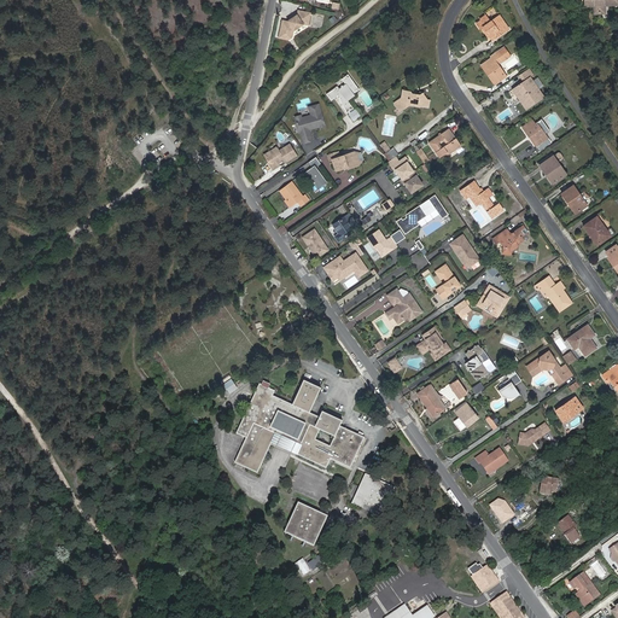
[(617,0),(584,0),(586,6),(594,6),(594,13),(606,13),(605,5),(617,4),(617,0)]
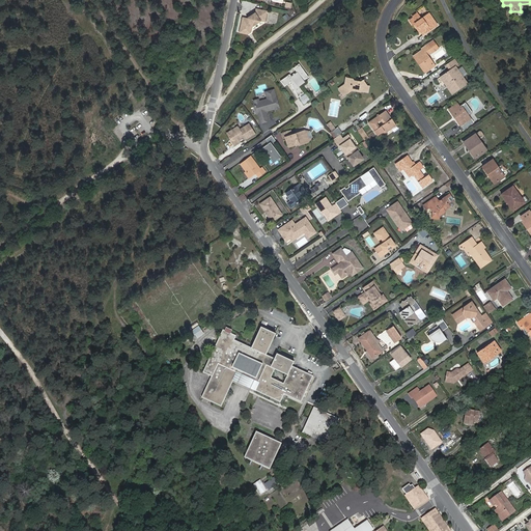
[(242,10),(240,23),(251,25),(252,21),(261,15),(266,16),(268,5),(256,2),(255,6),(252,8),(253,9),(251,11),(250,9),(247,11),(242,10)]
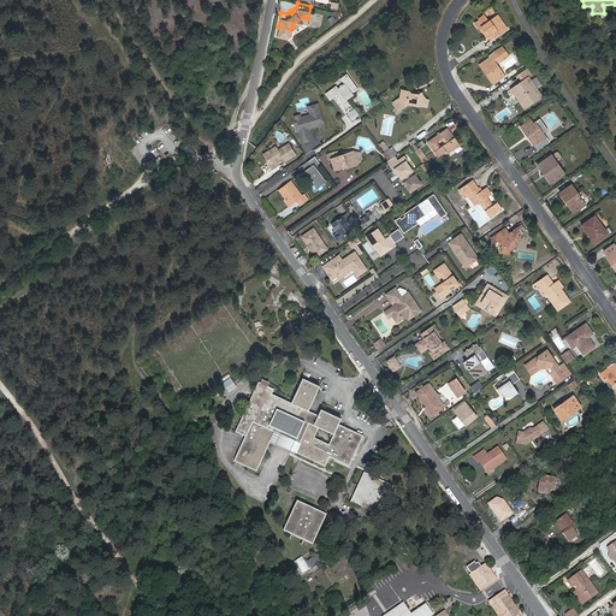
[(493,34),(496,37),(508,29),(498,16),(489,22),(485,15),(478,19),(480,22),(475,24),(478,28),(481,25),(489,36),(493,34)]
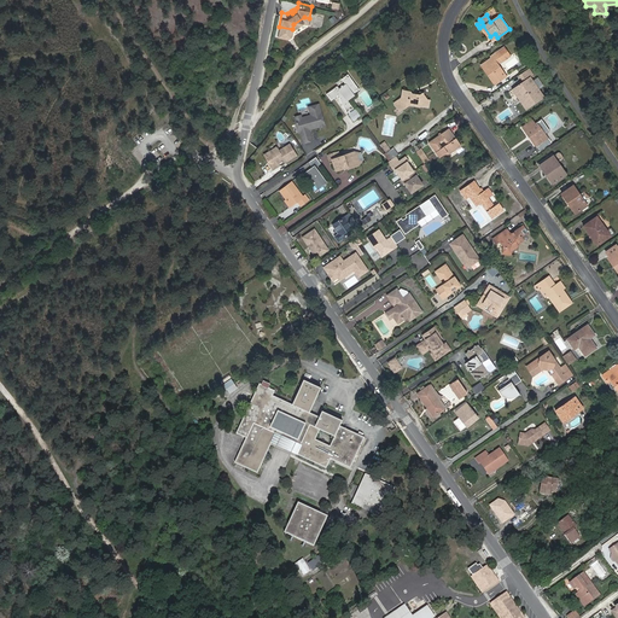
[(511,56),(505,47),(503,48),(507,52),(500,57),(502,62),(511,56)]
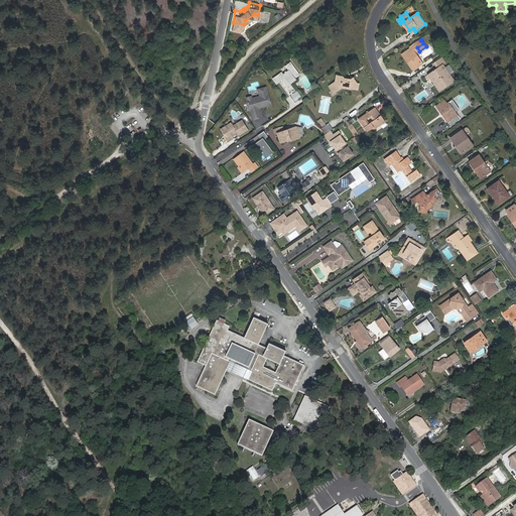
[(402,55),(412,70),(417,66),(418,68),(423,65),(415,53),(419,51),(417,47),(414,44),(410,47),(411,48),(402,55)]
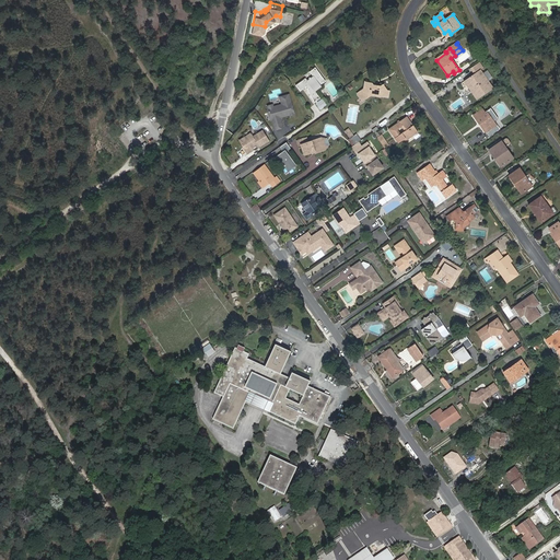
[(493,88),(481,70),(483,68),(479,62),(470,68),(475,74),(467,80),(470,85),(476,82),(480,88),(474,93),(478,98),(493,88)]
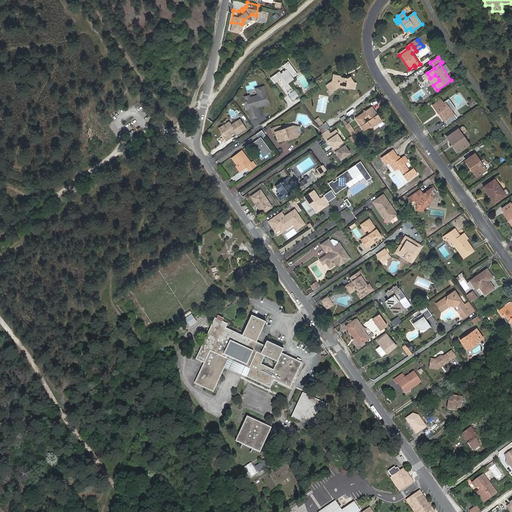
[(287,80),(297,72),(287,60),(282,63),(285,67),(285,68),(282,68),(281,71),(280,71),(278,69),(270,76),(274,81),(280,76),(281,78),(280,79),(285,87),(287,91),(292,87),(287,80)]
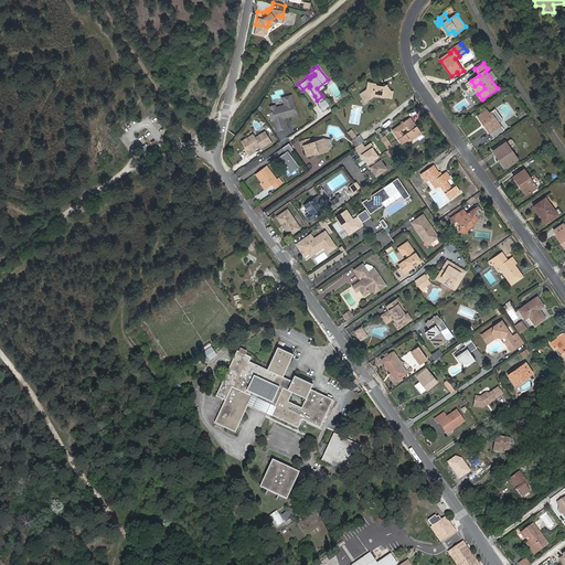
[(365,92),(359,96),(362,100),(364,99),(366,102),(375,95),(376,96),(392,98),(393,92),(391,92),(386,86),(385,87),(376,86),(375,84),(368,83),(368,87),(364,89),(365,92)]
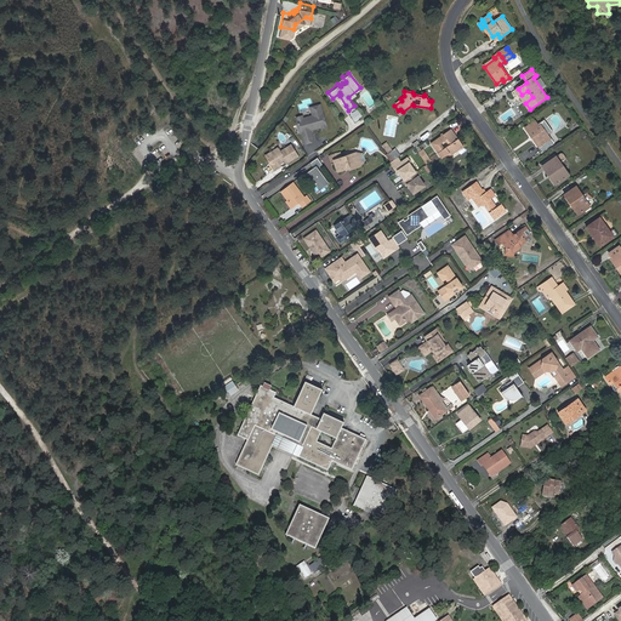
[(528,91),(522,95),(520,96),(525,103),(533,97),(528,91)]
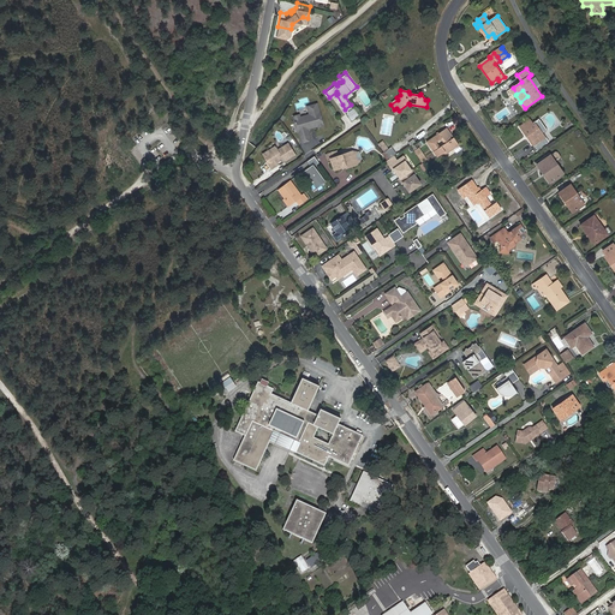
[(316,103),(306,106),(309,114),(310,117),(306,117),(306,114),(299,117),(299,115),(297,114),(294,115),(293,117),(294,118),(293,118),(297,131),(298,130),(302,142),(310,139),(306,129),(309,127),(310,127),(309,124),(312,124),(312,126),(317,125),(318,126),(322,125),(322,124),(316,103)]
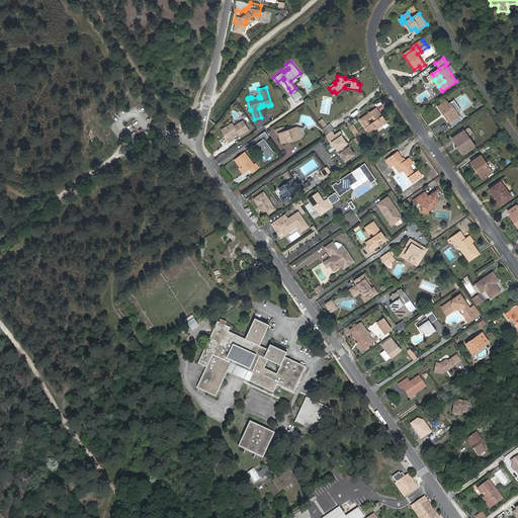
[(296,99),(303,94),(297,89),(292,93),(296,99)]
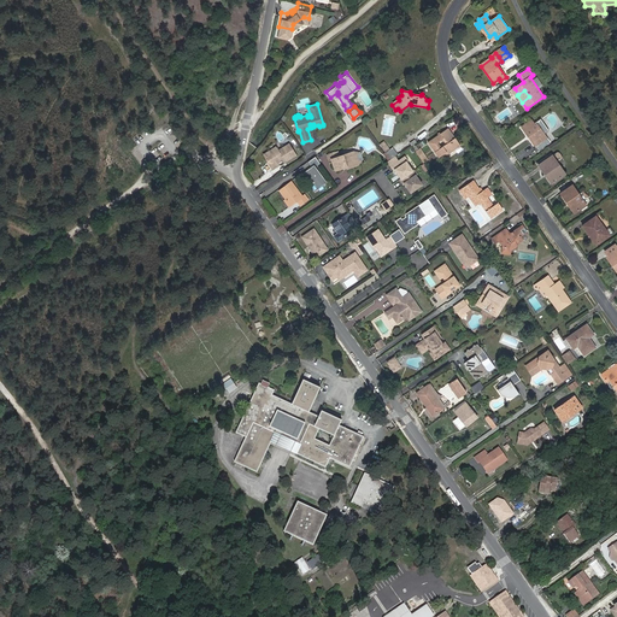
[(522,128),(528,136),(530,135),(534,141),(533,142),(535,146),(547,137),(538,124),(535,125),(532,121),(522,128)]
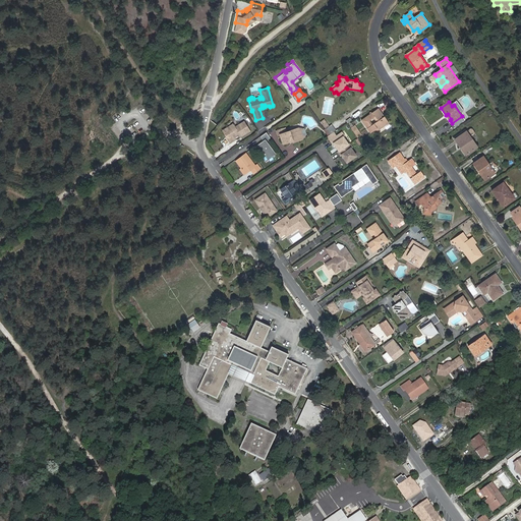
[(385,116),(383,118),(380,113),(382,112),(379,108),(361,120),(370,133),(373,130),(378,128),(379,130),(385,126),(383,124),(388,121),(385,116)]
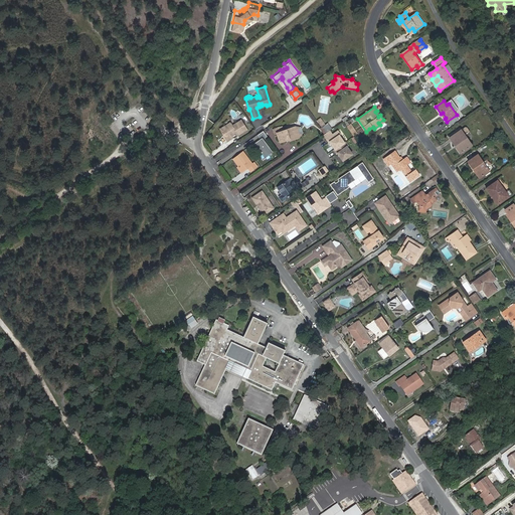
[(141,114),(148,123),(152,120),(145,111),(141,114)]
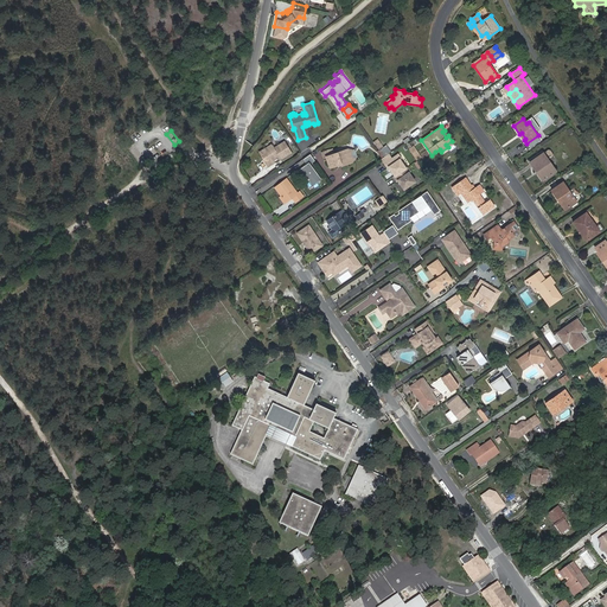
[(402,139),(404,142),(406,144),(413,139),(409,134),(402,139)]
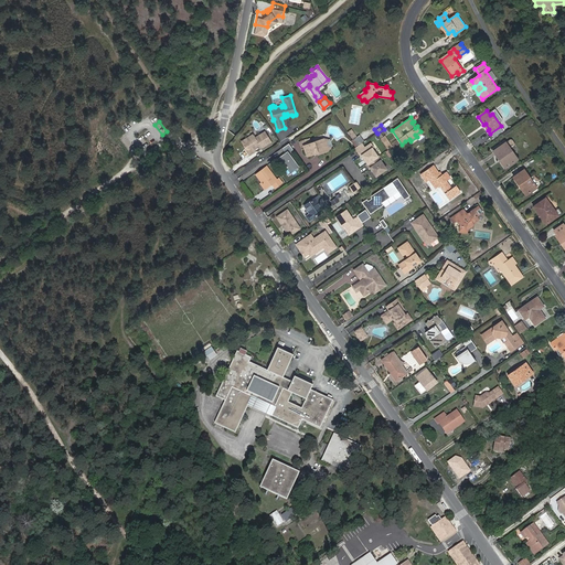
[(353,139),(358,136),(352,129),(348,132),(353,139)]
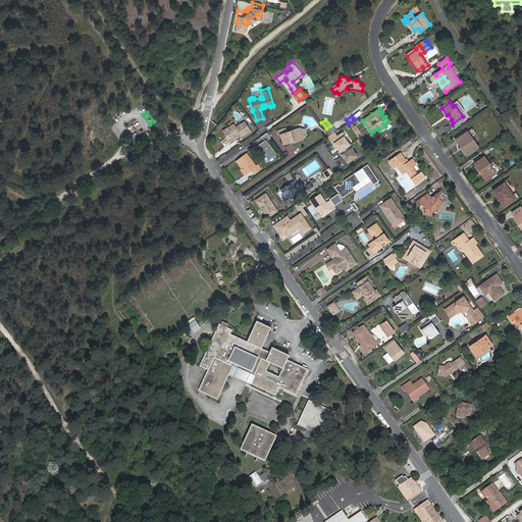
[(222,129),(228,141),(240,134),(241,135),(241,136),(250,129),(244,120),(235,126),(232,122),(222,129)]
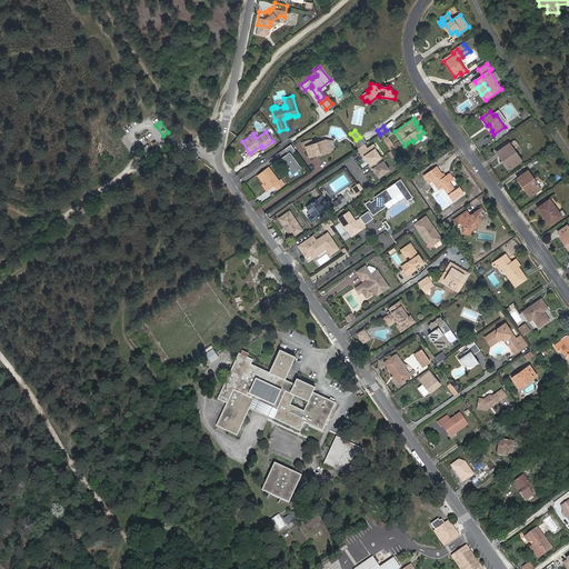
[(359,147),(360,147),(367,142),(362,136),(356,140),(359,147)]
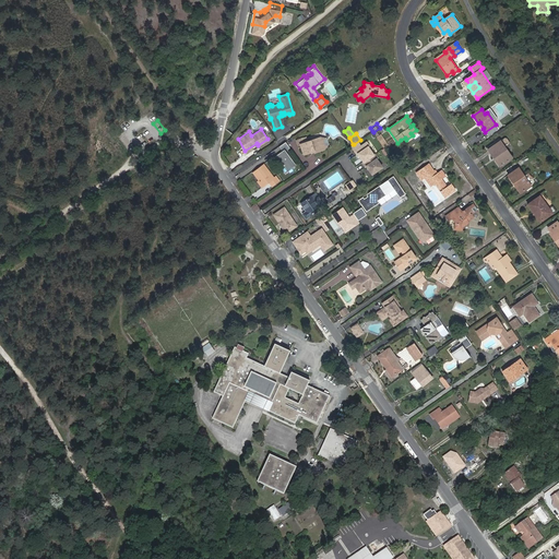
[(324,150),(321,137),(307,141),(306,137),(297,139),(298,144),(300,144),(304,154),(311,152),(310,151),(313,150),(314,152),(324,150)]
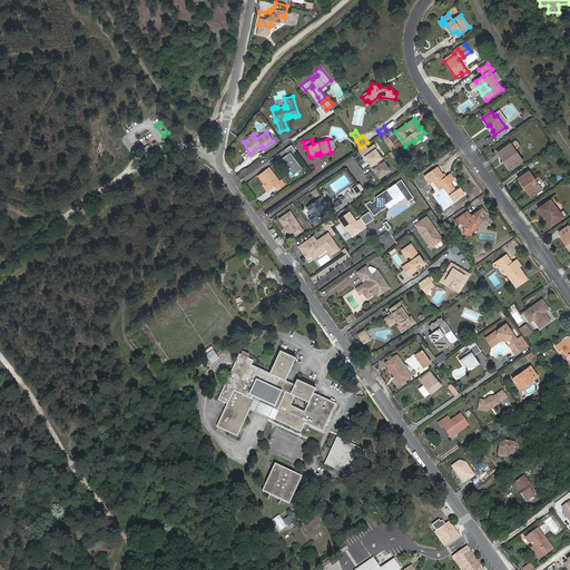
[(389,139),(385,141),(392,151),(395,149),(389,139)]
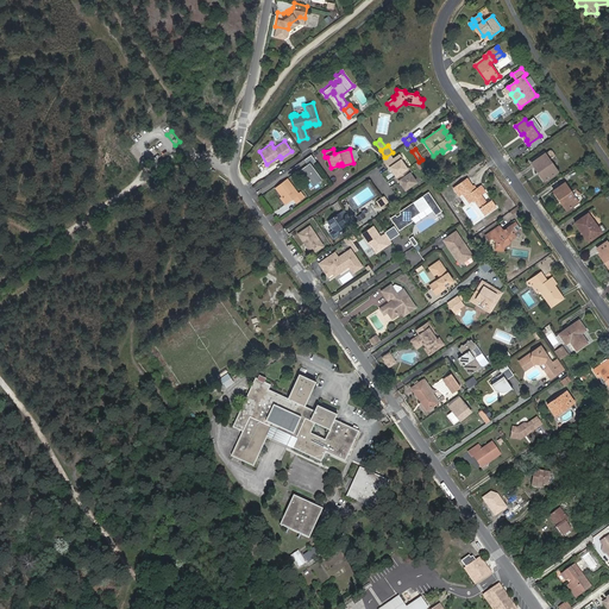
[(387,158),(391,164),(403,156),(400,150),(387,158)]
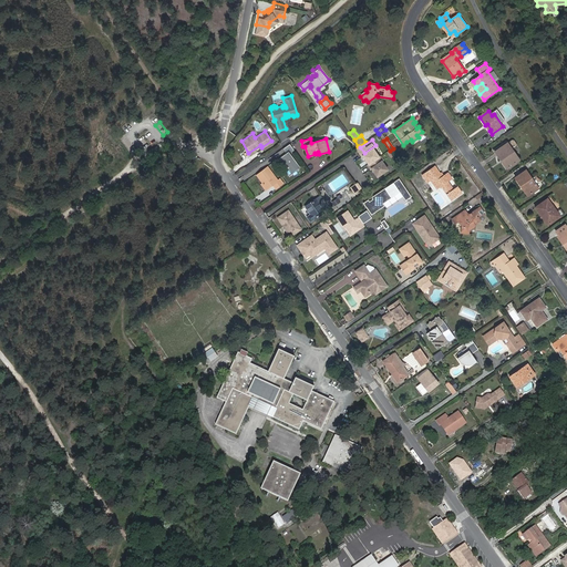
[(507,143),(497,151),(503,158),(501,160),(507,168),(519,160),(507,143)]
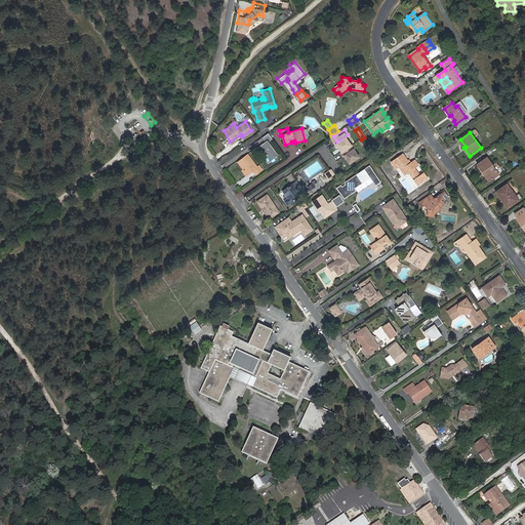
[(336,142),(350,161),(355,157),(362,153),(349,133),(348,134),(337,142),(336,142)]
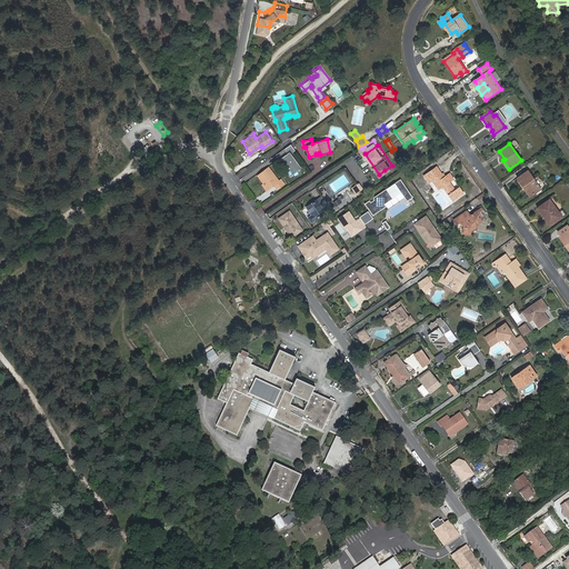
[(261,146),(249,153),(250,155),(256,151),(256,150),(259,148),(260,149),(262,147),(261,146)]
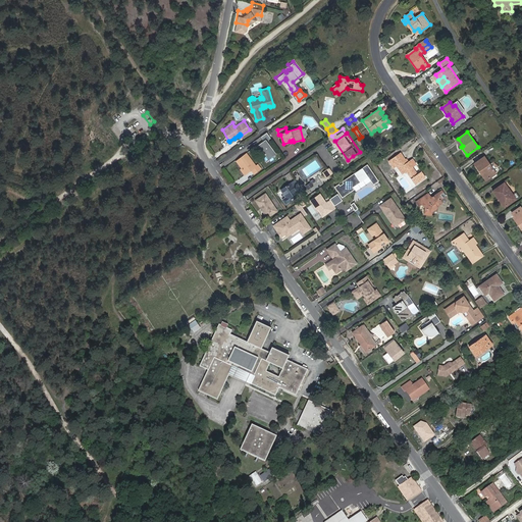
[(264,140),(256,147),(268,161),(276,155),(264,140)]
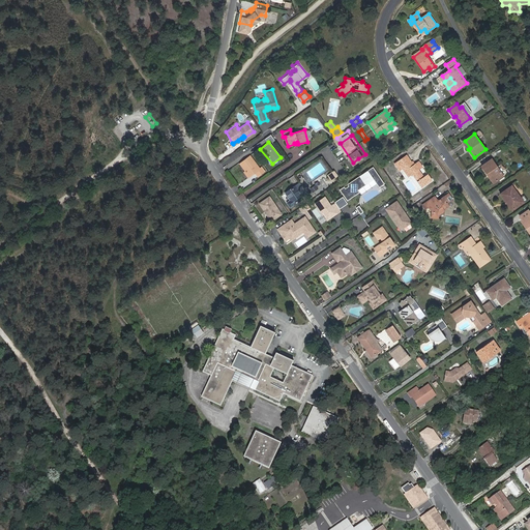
[(247,170),(245,171),(244,172),(248,177),(256,173),(258,176),(265,171),(262,167),(260,168),(252,155),(242,162),(247,170)]
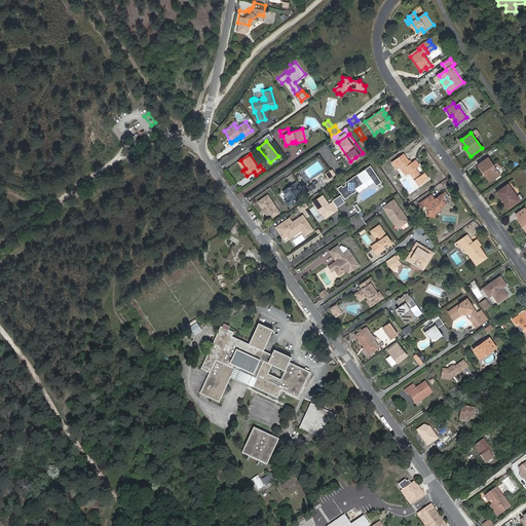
[(406,161),(408,160),(404,154),(391,162),(397,170),(400,167),(405,176),(409,173),(418,186),(428,179),(415,160),(410,164),(408,165),(406,161)]
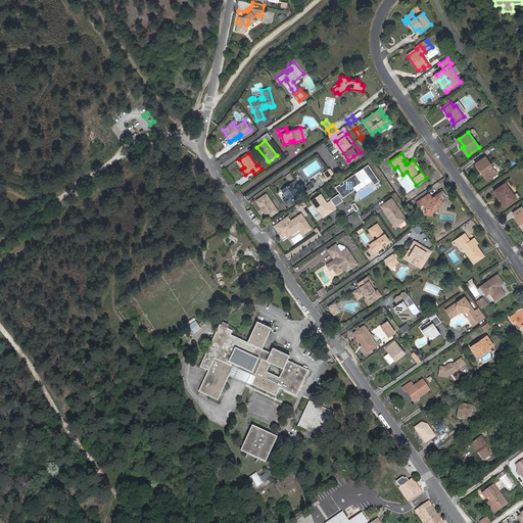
[(475,163),(480,171),(482,170),(488,180),(496,174),(485,157),(475,163)]
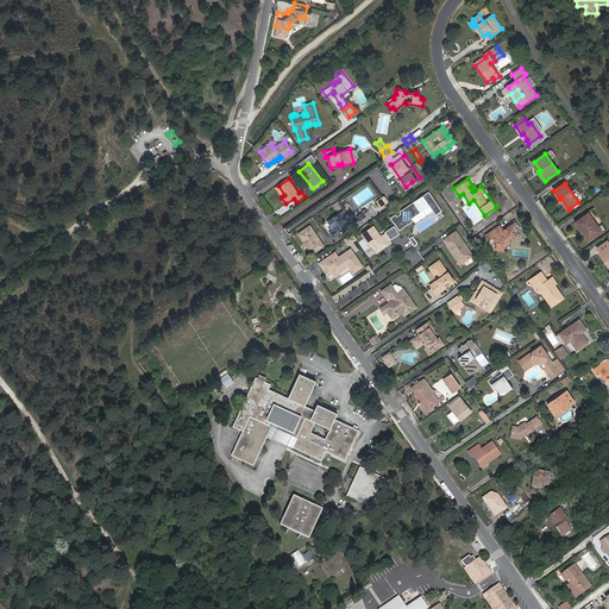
[(441,212),(427,192),(388,219),(397,232),(431,208),(437,215),(441,212)]
